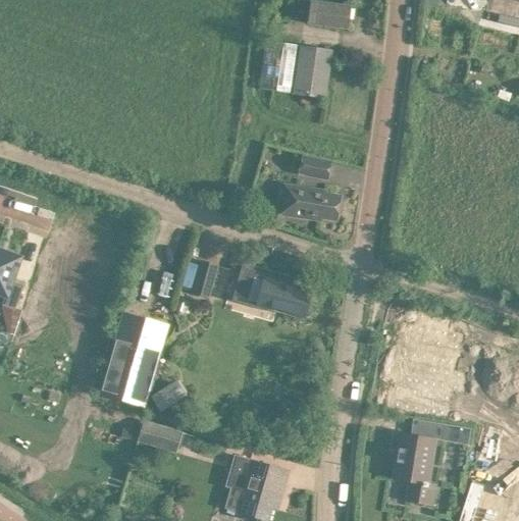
[(299,0),(298,9),(310,11),(308,23),(349,29),(352,5),(313,0),(299,0)]
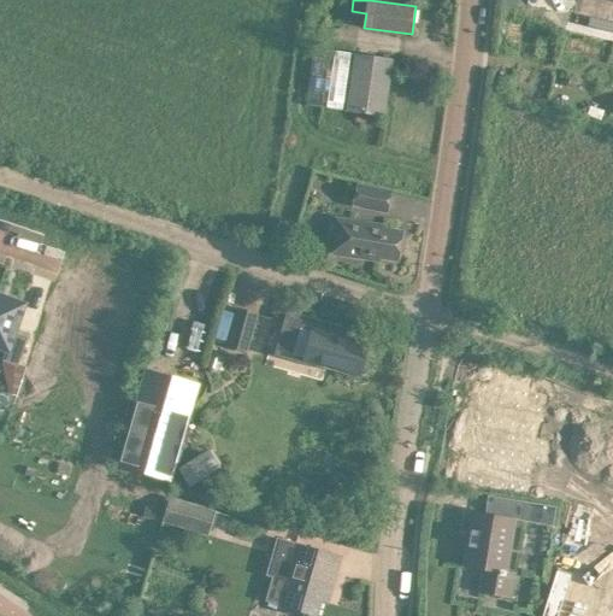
[(591,15),(589,25),(602,29),(606,19),(591,15)]
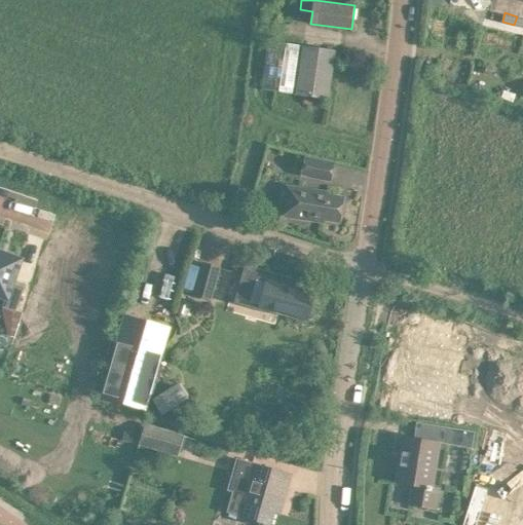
[(522,17),(517,16),(514,25),(522,27),(522,17)]
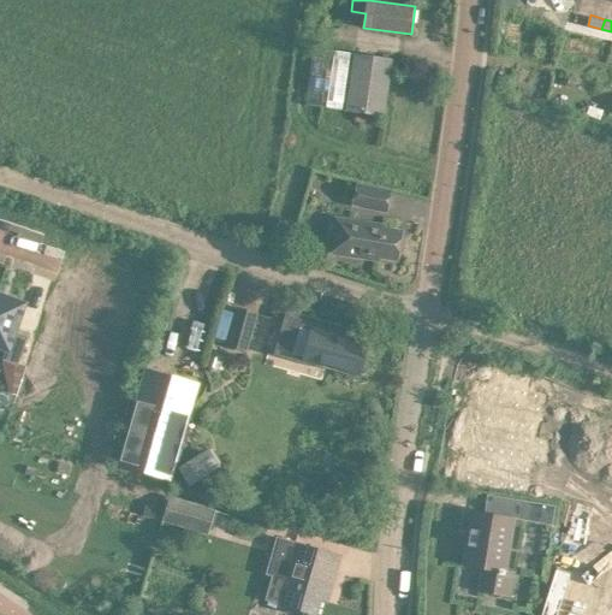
[(315,47),(308,105),(346,111),(384,116),(393,59),(354,53),(315,47)]
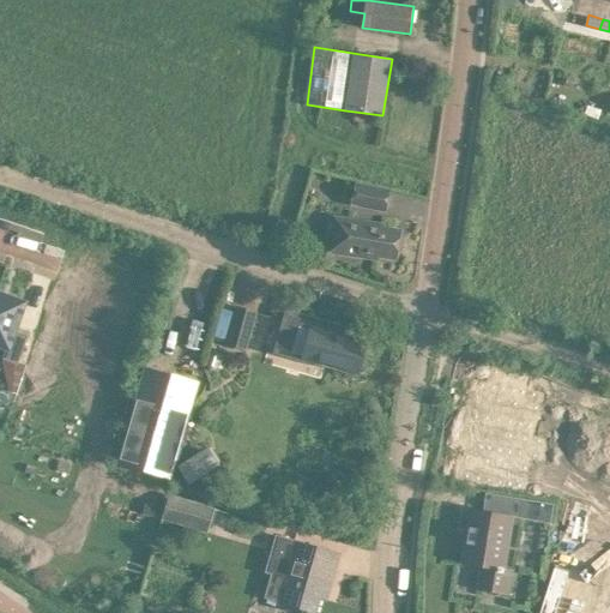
[(355,206),(388,210),(391,190),(357,186),(355,206)]
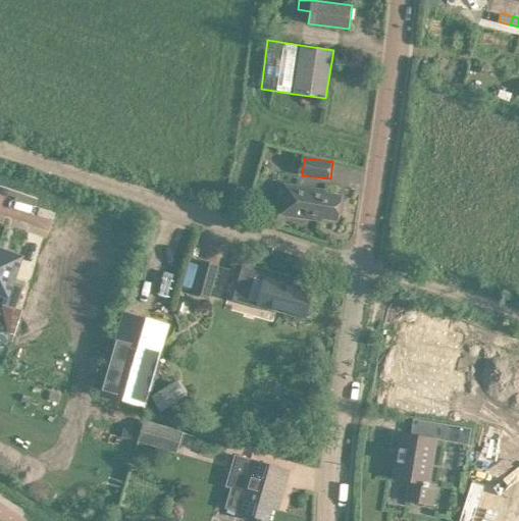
[(325,193),(325,190),(284,185),(280,183),(275,213),(279,213),(321,220),(322,218),(338,220),(342,195),(325,193)]
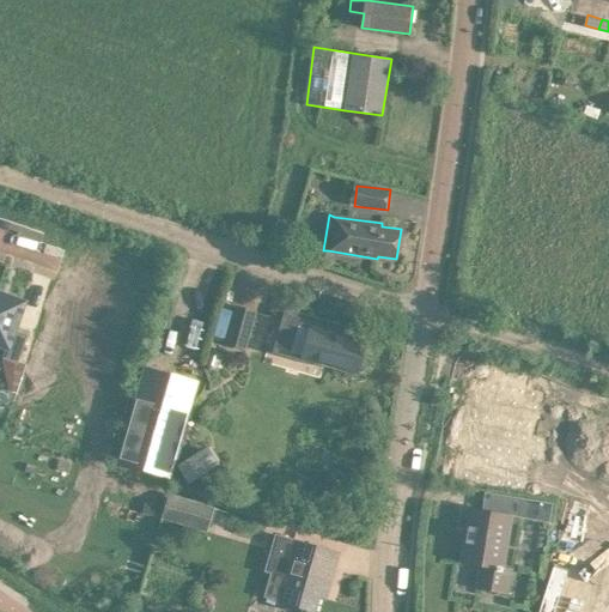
[(0,343),(6,346),(2,357),(18,362),(28,333),(14,329),(24,302),(0,292),(0,343)]
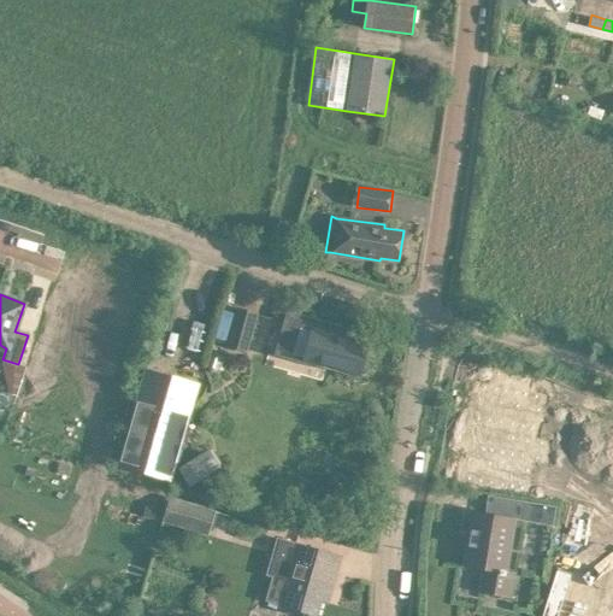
[(230,345),(248,350),(258,314),(240,308),(230,345)]
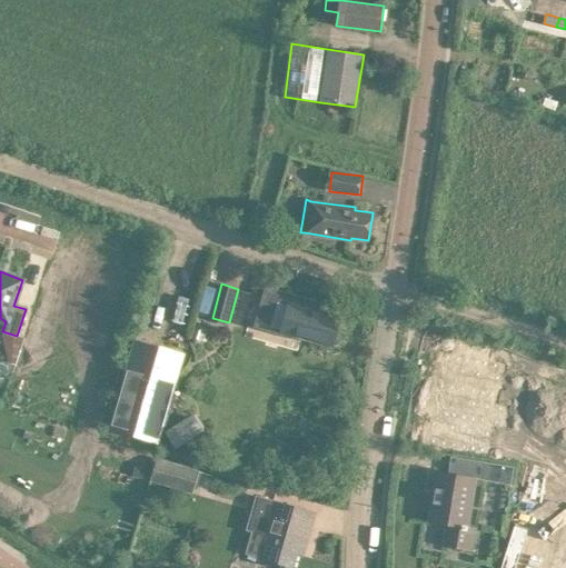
[(256,324),(333,346),(340,319),(320,312),(321,309),(324,301),(266,286),(256,324)]
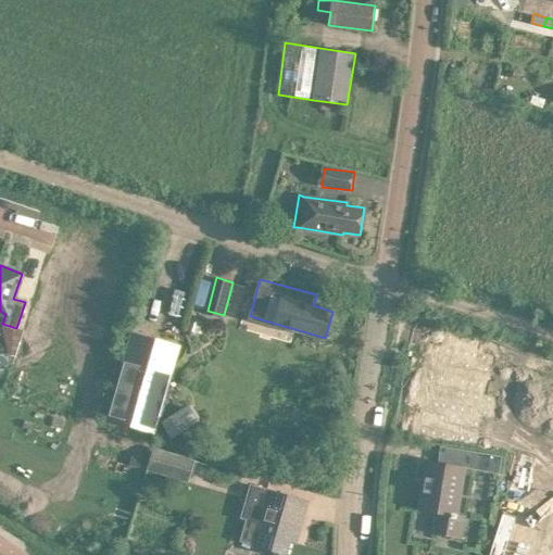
[(155,432),(180,345),(132,331),(107,418),(155,432)]
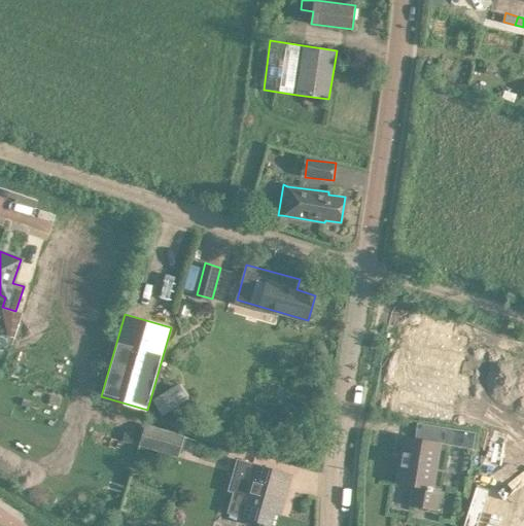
[(412,328),(408,357),(452,364),(457,336),(450,335),(452,322),(427,317),(424,330),(412,328)]
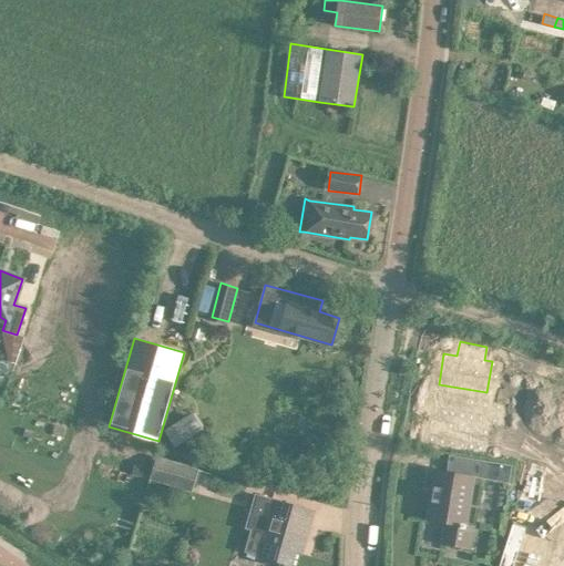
[(562,420),(563,415),(563,367),(549,417),(562,420)]
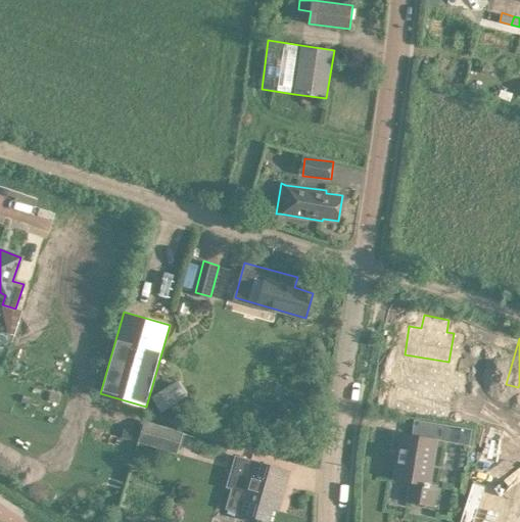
[(399,377),(395,406),(439,413),(444,386),(457,388),(459,374),(433,370),(431,382),(399,377)]
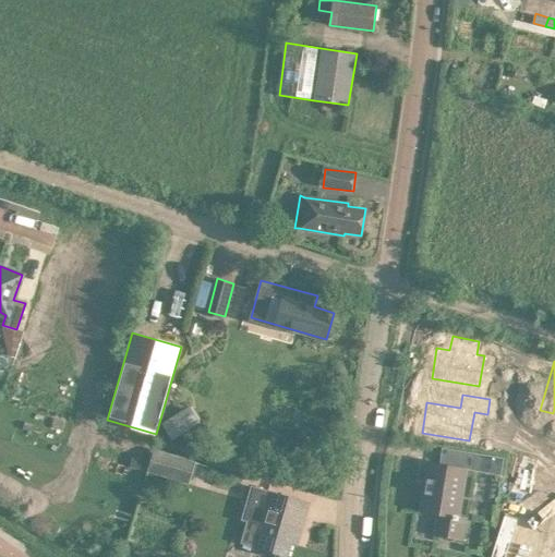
[(184,409),(161,423),(172,439),(195,425),(184,409)]
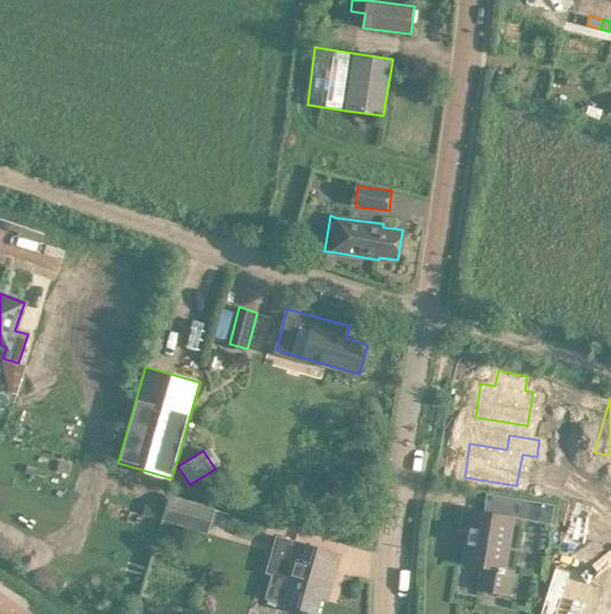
[(591,514),(607,462),(593,457),(576,510),(591,514)]
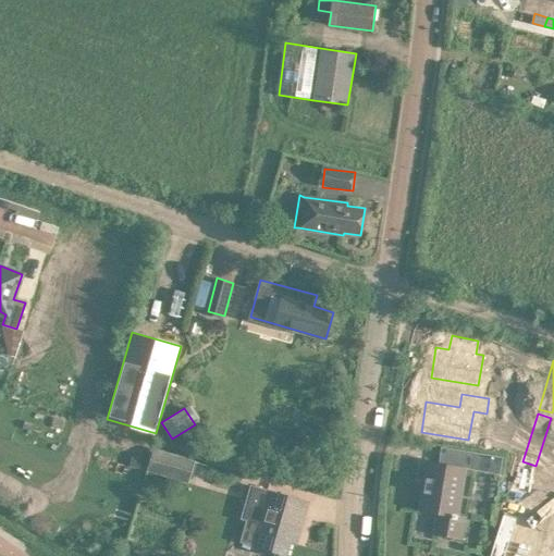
[(433,533),(462,539),(466,516),(456,515),(465,468),(501,473),(504,457),(441,446),(438,464),(428,461),(419,510),(436,513),(433,533)]
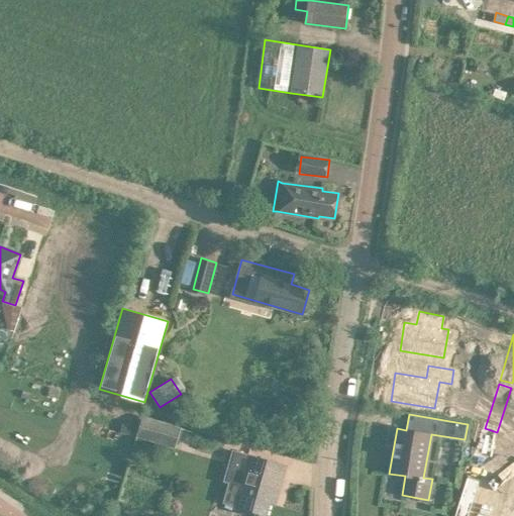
[(143,416),(137,436),(176,448),(182,427),(143,416)]
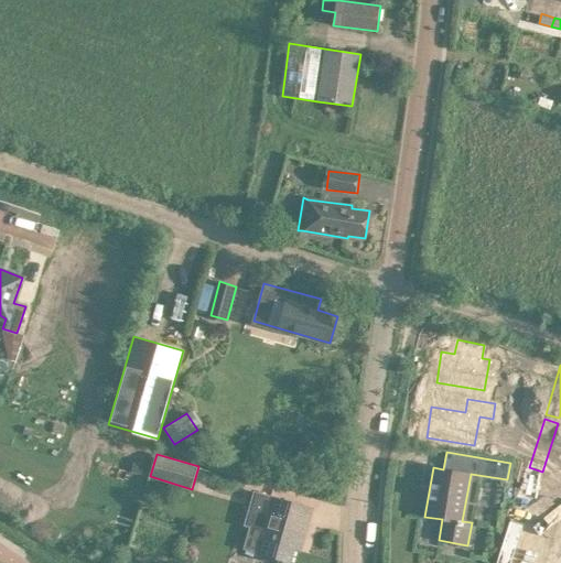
[(133,464),(132,472),(141,474),(143,465),(133,464)]
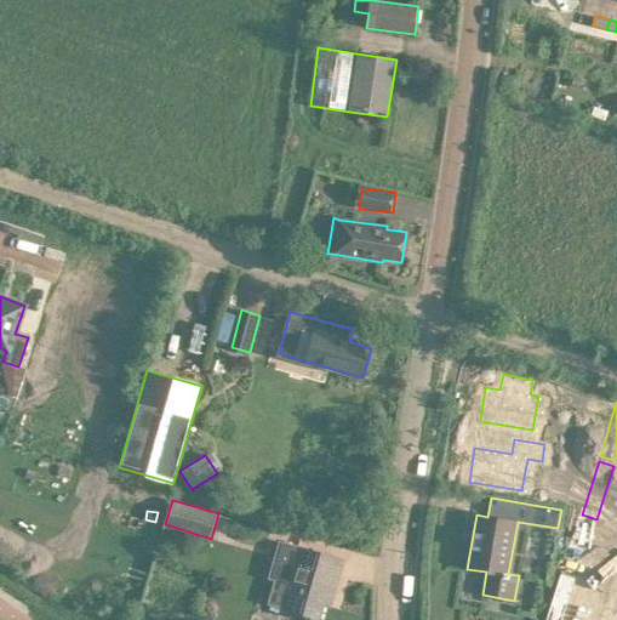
[(558,528),(552,563),(599,572),(606,536),(558,528)]
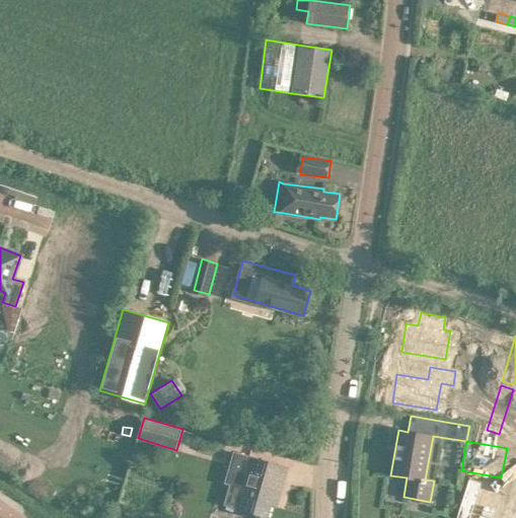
[(236,510),(263,517),(267,517),(271,505),(277,506),(288,466),(248,455),(247,456),(234,452),(226,482),(243,487),(236,510)]
